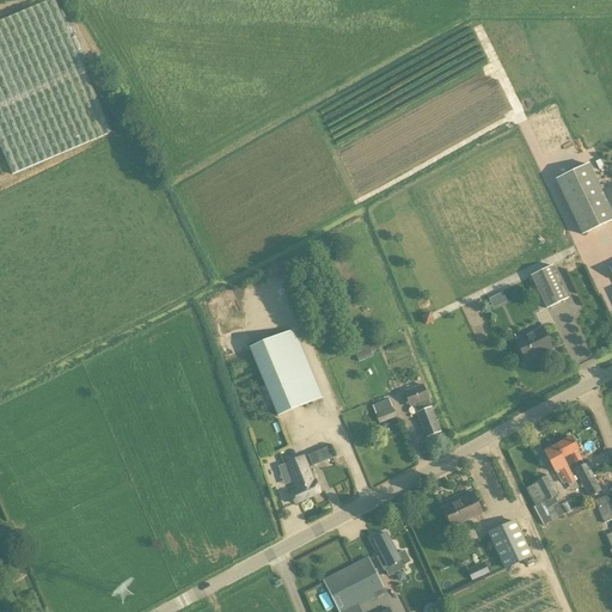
[(48,0),(0,20),(0,144),(13,173),(111,132),(55,0),(48,0)]
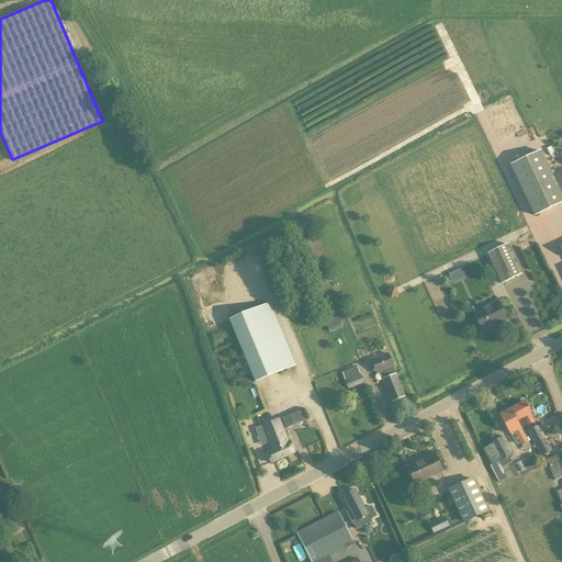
[(510,166),(535,216),(561,202),(561,195),(541,152),(510,166)]
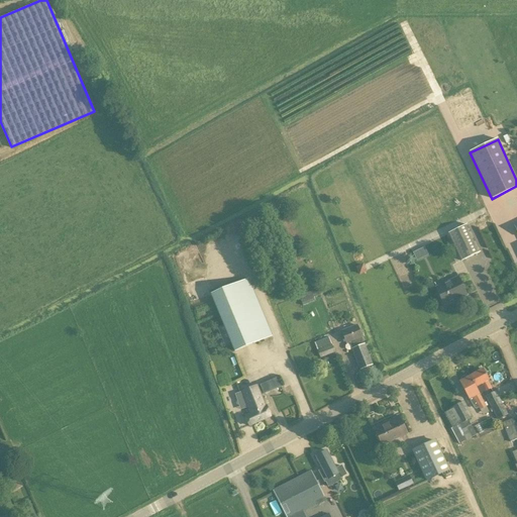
[(448,233),(461,261),(480,252),(467,225),(448,233)]
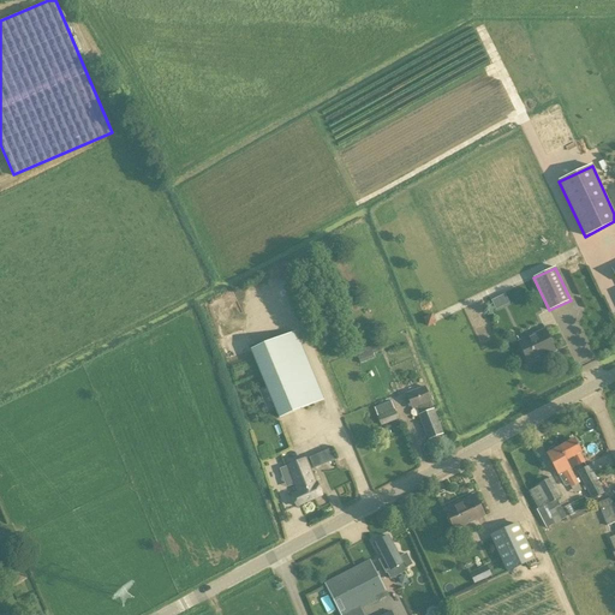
[(489,299),(494,309),(508,303),(503,292),(489,299)]
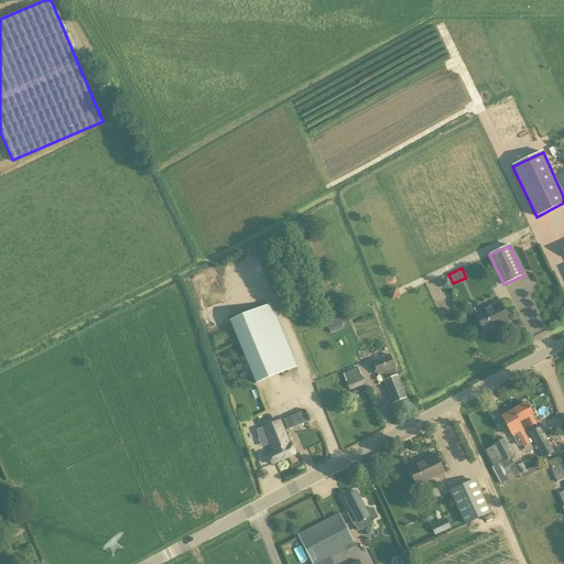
[(500,303),(476,314),(485,334),(496,328),(495,326),(508,320),(500,303)]
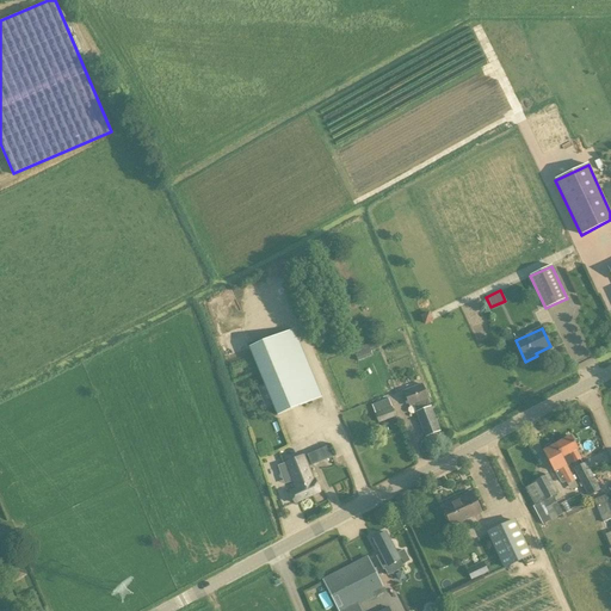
[(322,397),(296,331),(251,349),(278,415),(322,397)]
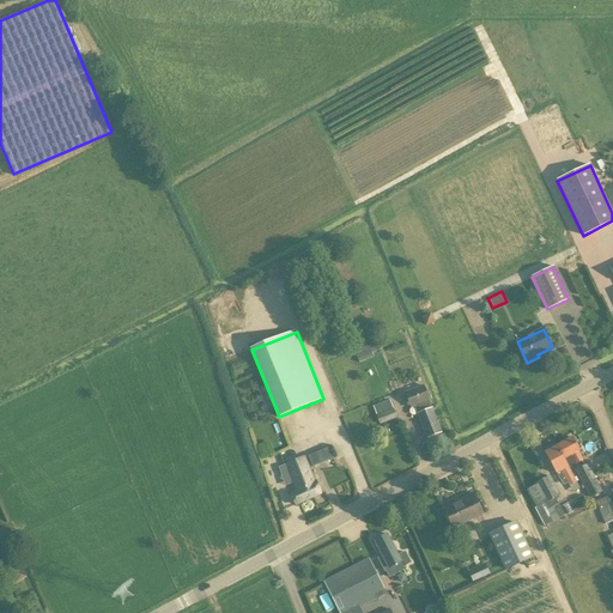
[(376,343),(354,351),(359,363),(374,357),(372,353),(378,350),(376,343)]
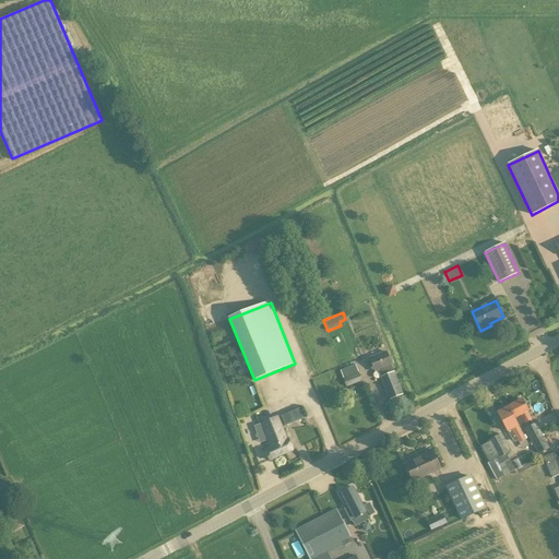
[(244,372),(249,370),(241,352),(236,355),(244,372)]
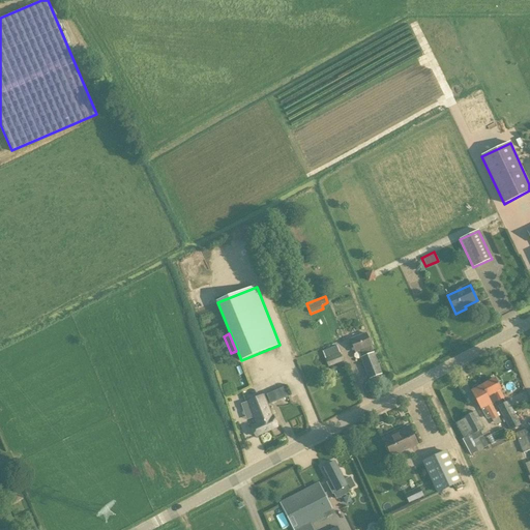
[(361,358),(370,379),(382,374),(366,334),(351,341),(355,352),(361,350),(364,357),(361,358)]
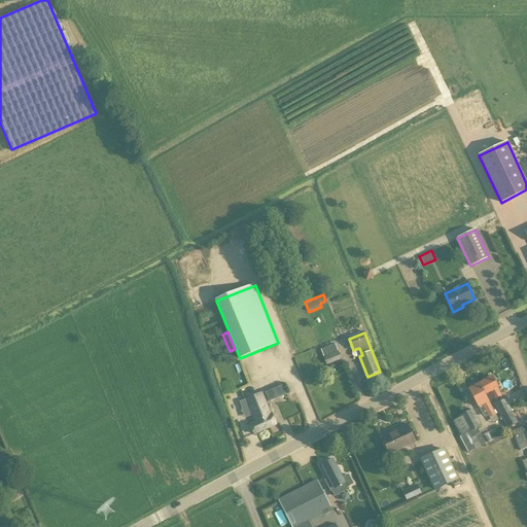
[(342,359),(339,351),(336,344),(320,349),(323,357),(326,365),(342,359)]
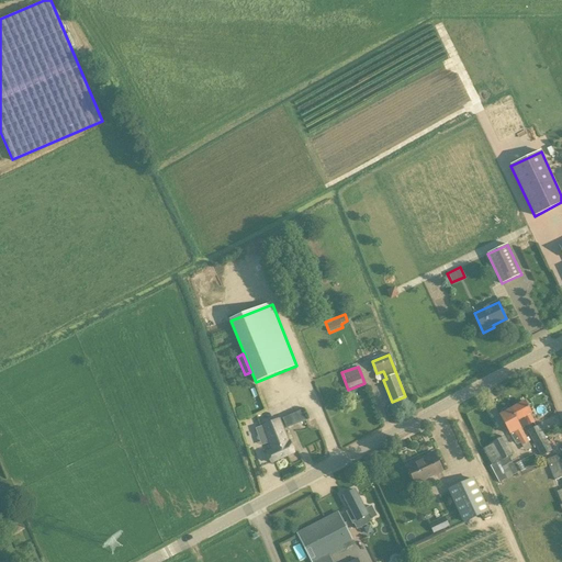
[(510,435),(516,444),(517,445),(520,442),(523,446),(528,442),(526,439),(520,429),(535,422),(530,414),(531,414),(525,402),(508,411),(507,409),(506,408),(502,412),(502,413),(502,414),(501,415),(510,435)]
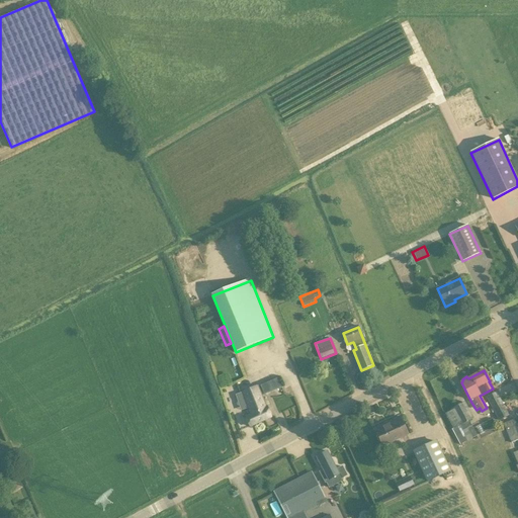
[(261,385),(261,386),(264,395),(283,387),(279,377),(261,385)]
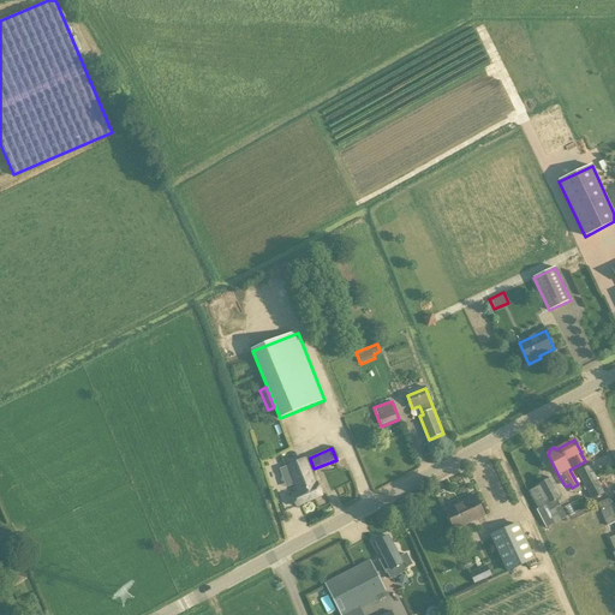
[(291,479),(297,494),(292,496),(297,507),(322,496),(306,459),(281,470),(286,482),(291,479)]
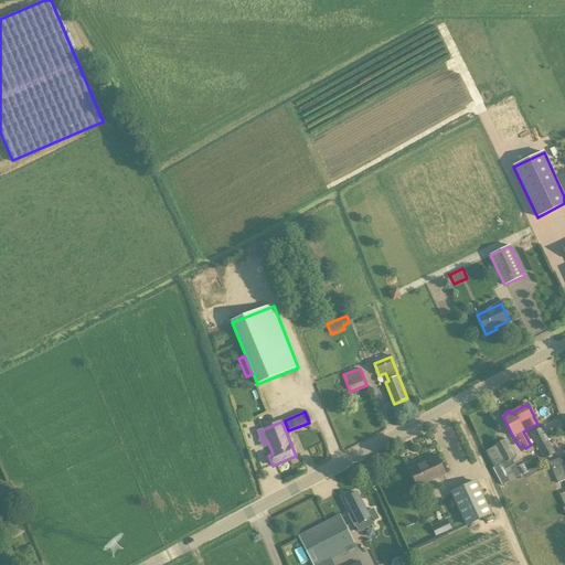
[(531,434),(544,460),(555,454),(542,428),(531,434)]
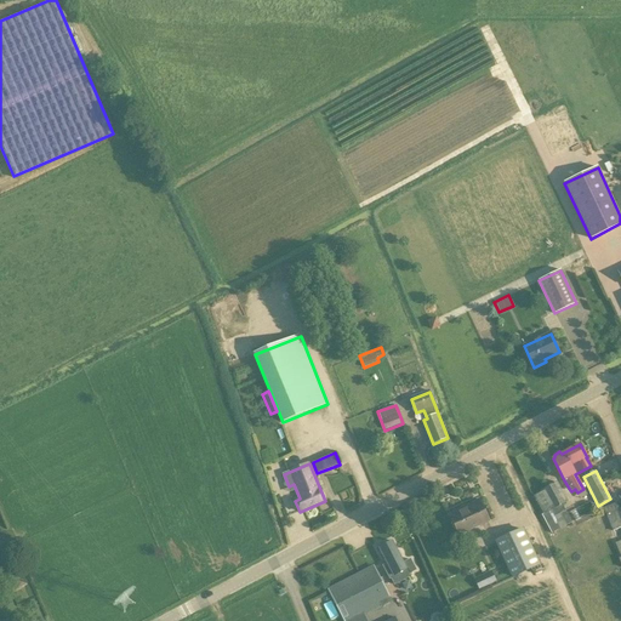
[(542,493),(534,496),(543,514),(542,516),(552,534),(573,523),(563,505),(568,502),(557,483),(541,491),(542,493)]
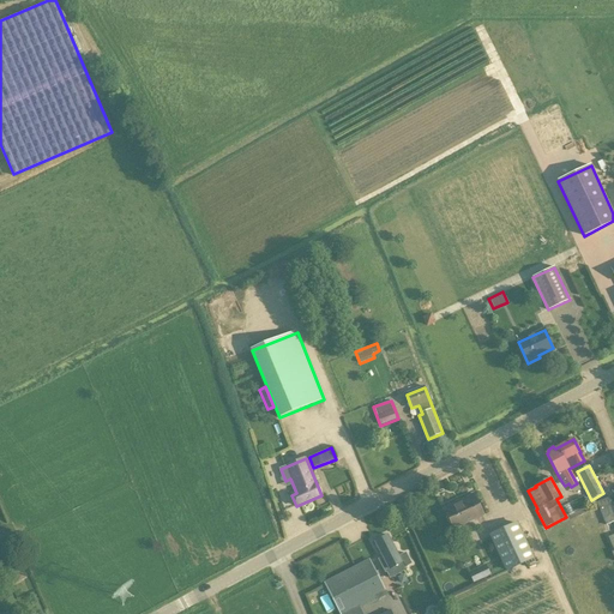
[(474,495),(461,503),(462,505),(445,513),(453,530),(483,515),(474,495)]
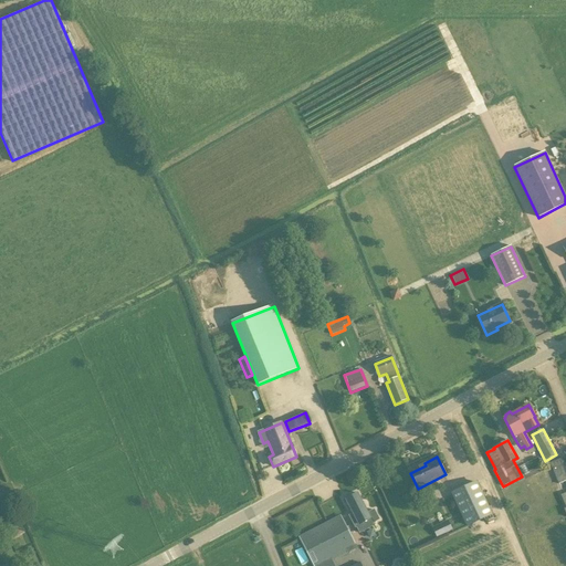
[(565,482),(565,484),(565,492),(561,495),(565,507),(564,509),(565,513),(565,463),(565,464),(563,458),(549,463),(558,484),(565,482)]
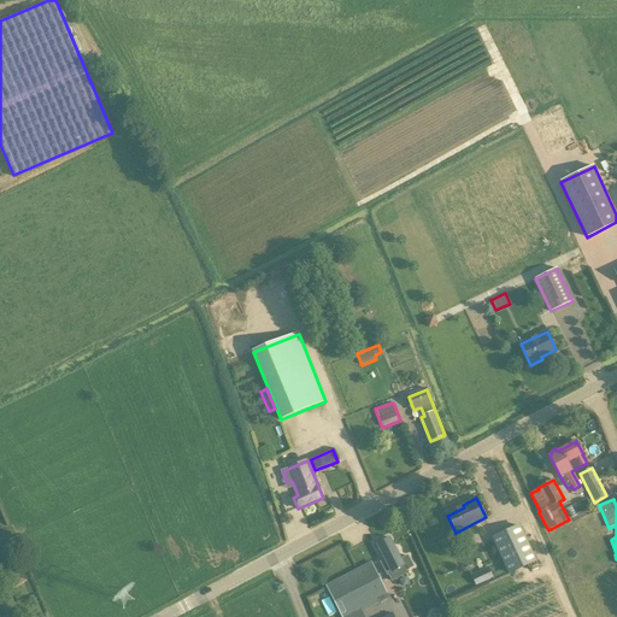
[(519,526),(492,539),(509,574),(536,562),(519,526)]
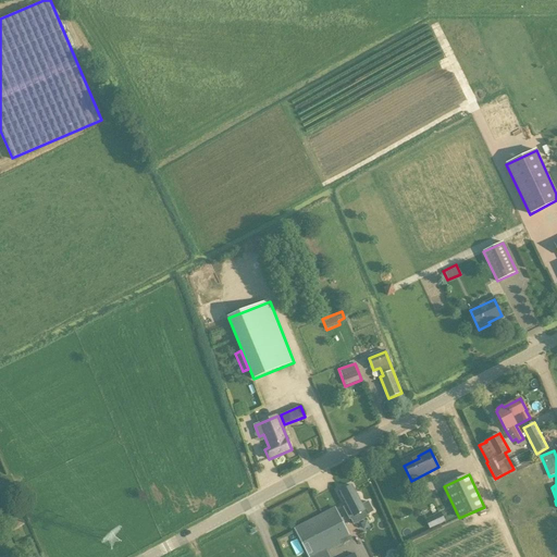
[(0,480),(0,500),(12,494),(9,489),(11,487),(7,477),(0,480)]
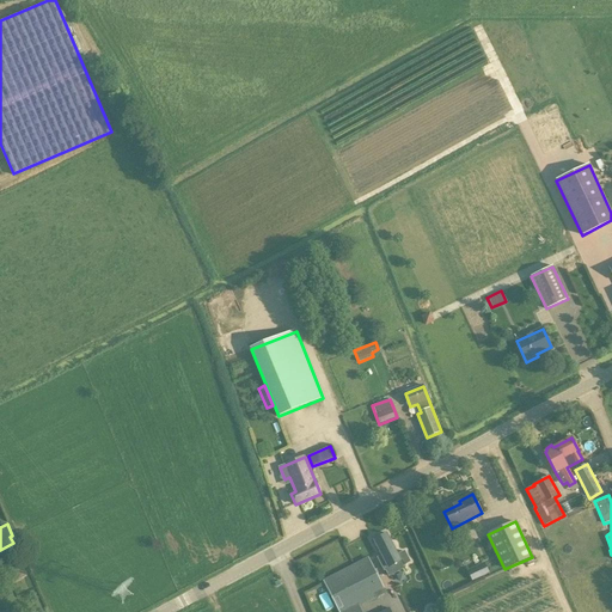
[(386,534),(374,540),(389,568),(385,569),(389,576),(404,568),(403,565),(410,562),(404,551),(397,555),(386,534)]
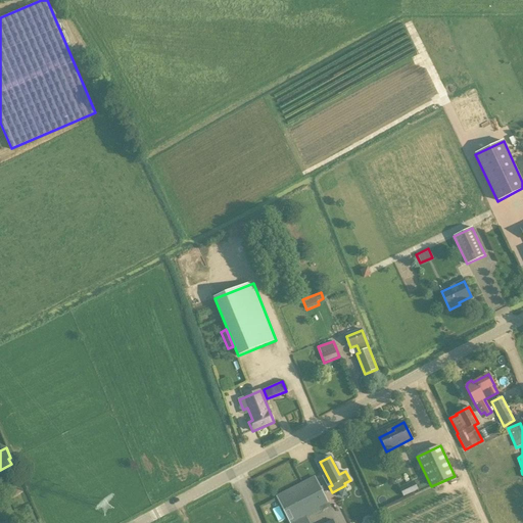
[(315,520),(324,515),(321,511),(330,506),(315,478),(277,497),(289,522),(296,522),(313,515),(315,520)]
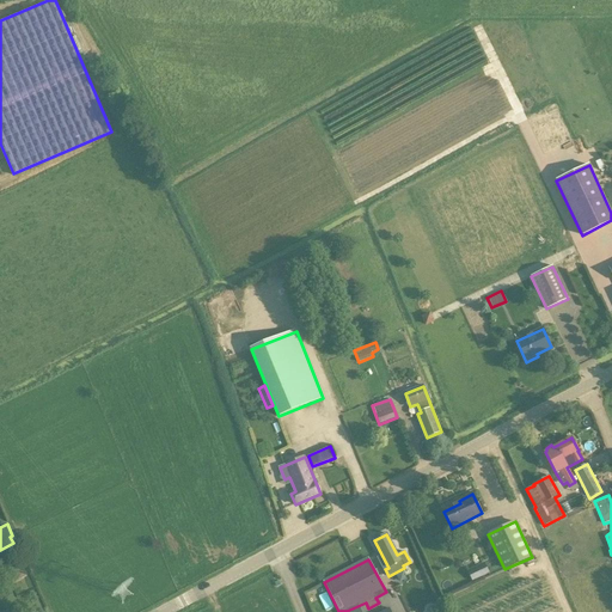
[(485,563),(467,571),(472,580),(489,573),(485,563)]
